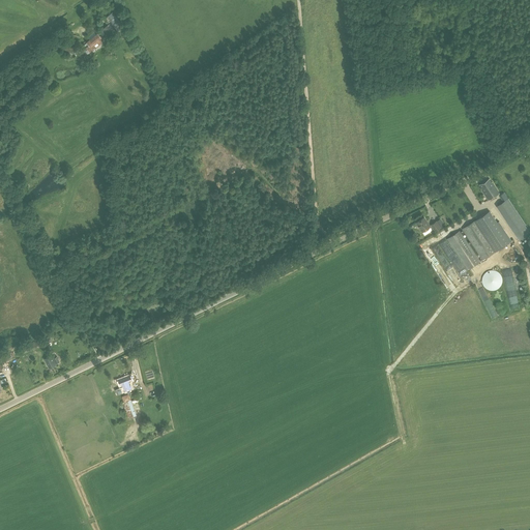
[(101,30),(109,38),(120,30),(113,21),(109,16),(104,20),(108,24),(101,30)]
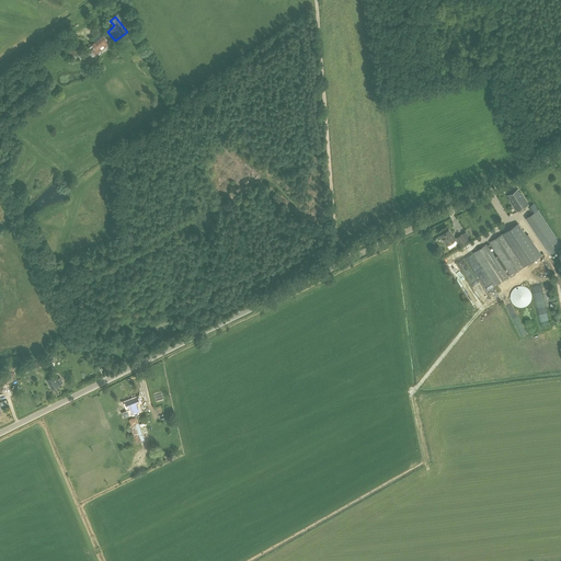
[(92,49),(96,56),(113,43),(105,33),(103,35),(93,43),(96,46),(92,49)]
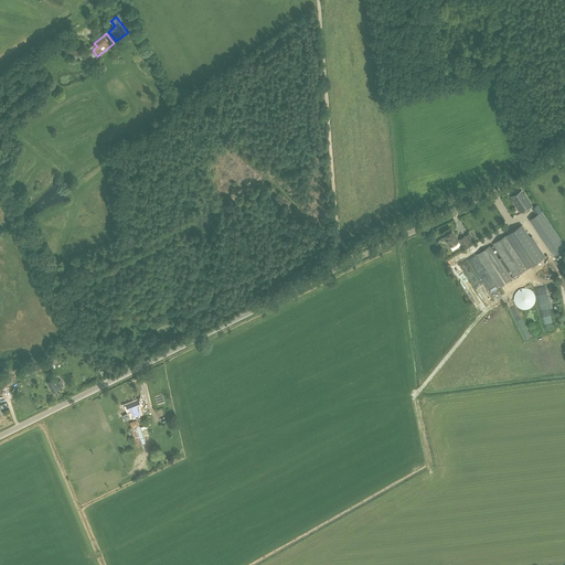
[(63,51),(77,59),(81,51),(66,44),(63,51)]
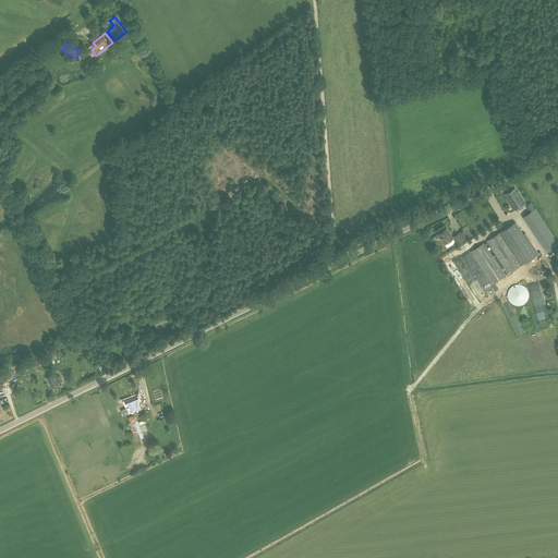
[(505,194),(507,198),(514,210),(525,203),(518,191),(518,192),(516,187),(505,194)]
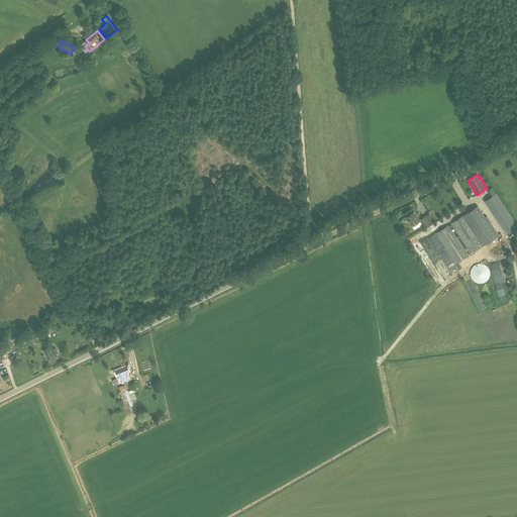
[(451,223),(471,253),(498,235),(478,206),(451,223)]
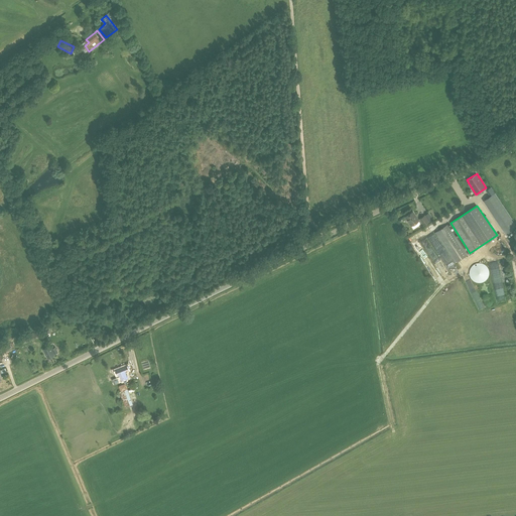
[(505,231),(515,226),(511,218),(512,218),(507,209),(496,215),(505,231)]
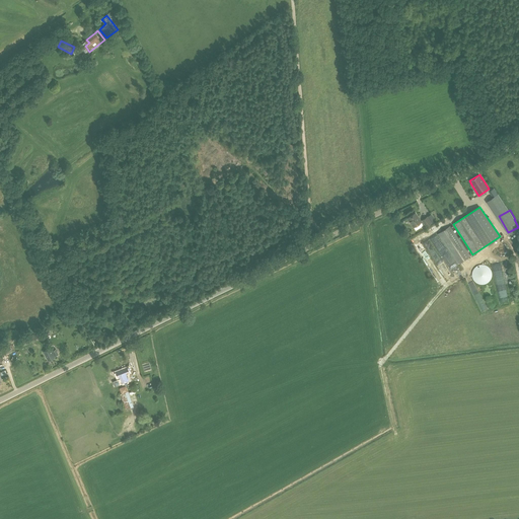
[(408,218),(414,227),(422,222),(415,213),(408,218)]
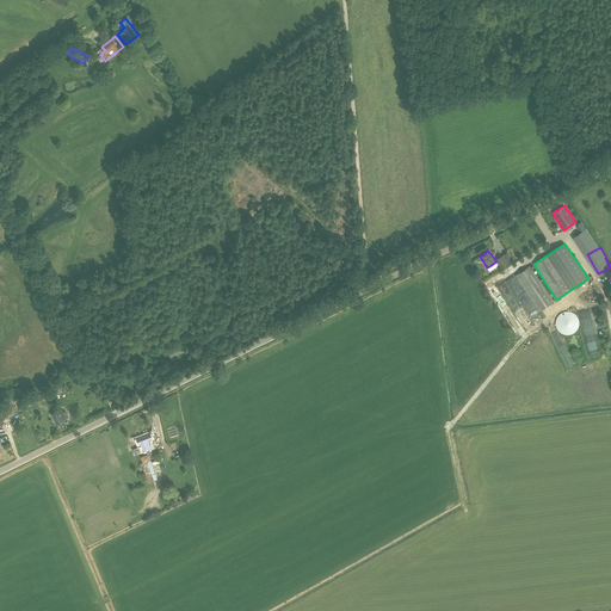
[(507,263),(503,255),(497,259),(503,267),(507,263)]
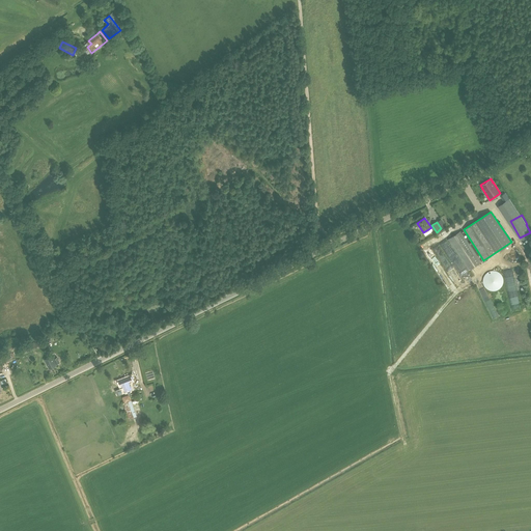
[(448,240),(469,271),(481,261),(460,231),(448,240)]
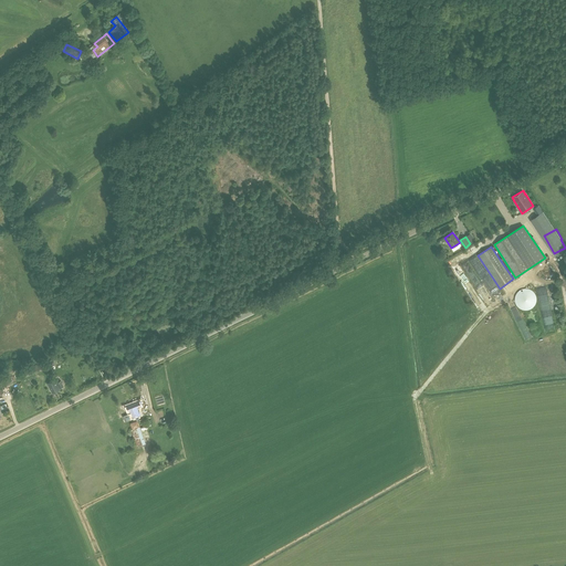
[(470,276),(474,274),(470,262),(465,264),(470,276)]
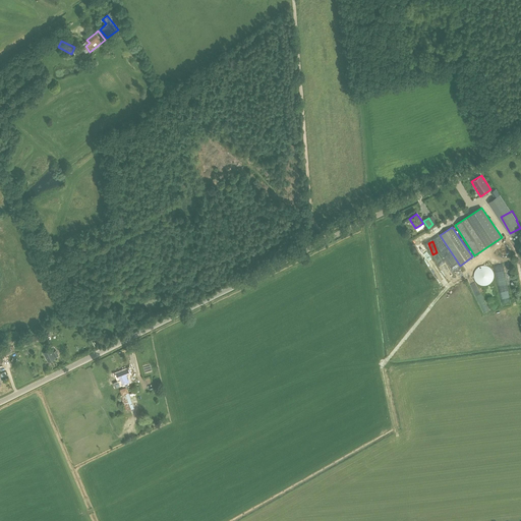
[(474,277),(478,284),(482,285),(485,285),(490,283),(494,275),(489,267),(480,266),(477,268),(474,277)]
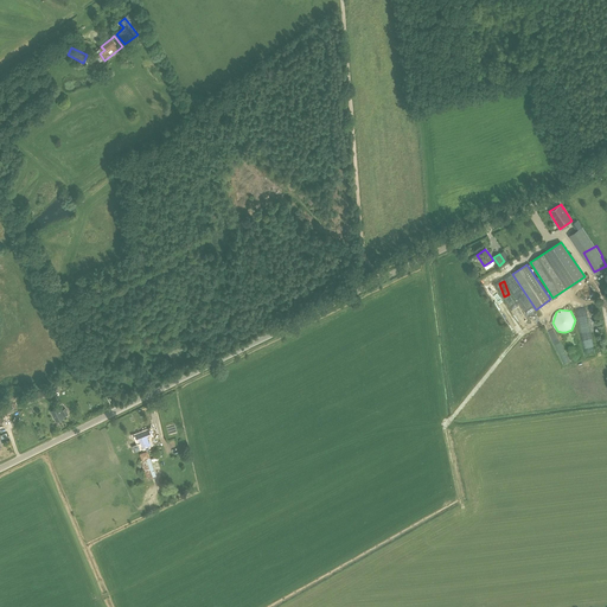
[(583,342),(587,356),(593,353),(589,340),(583,342)]
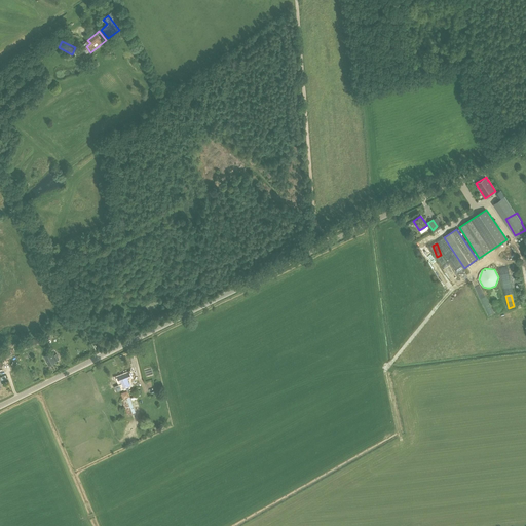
[(485,304),(490,315),(494,313),(489,302),(485,304)]
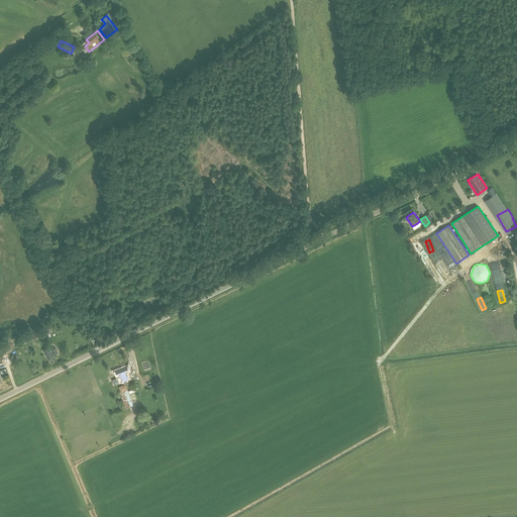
[(20,338),(22,344),(37,339),(34,333),(20,338)]
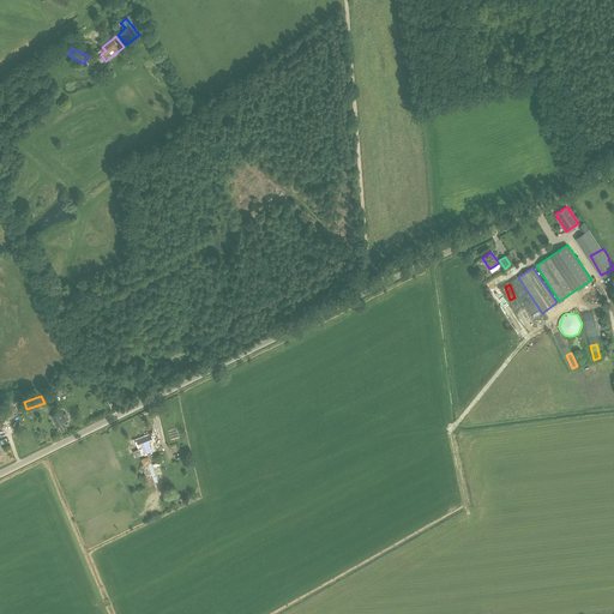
[(0,408),(0,419),(0,421),(14,415),(11,405),(0,408)]
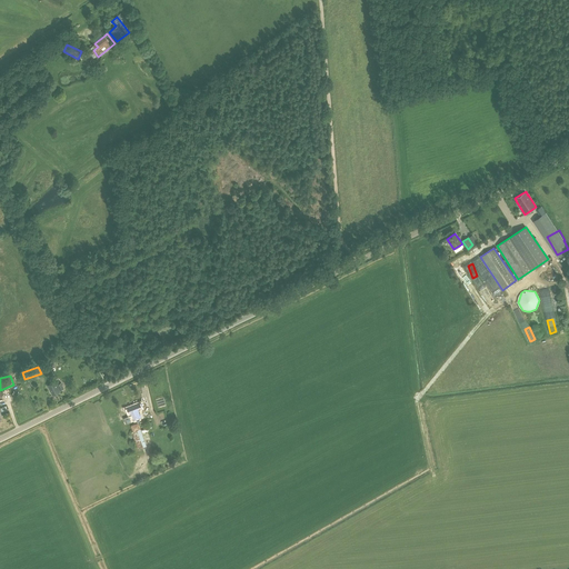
[(48,385),(52,395),(60,391),(60,390),(63,389),(61,382),(57,385),(56,381),(48,385)]
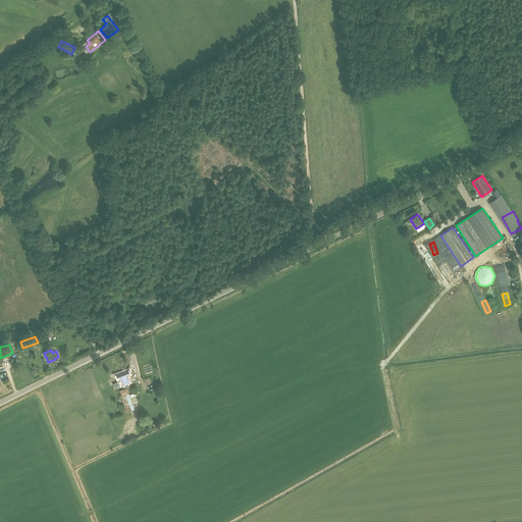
[(116,374),(118,378),(119,377),(121,384),(129,381),(126,374),(129,373),(128,369),(116,374)]
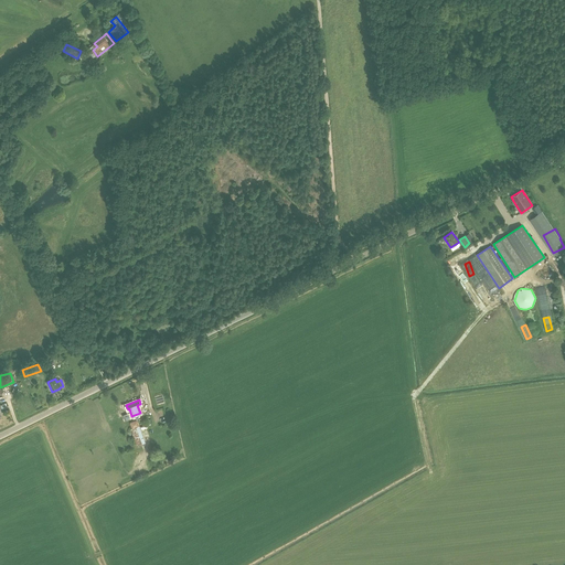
[(147,443),(140,426),(131,429),(138,446),(147,443)]
